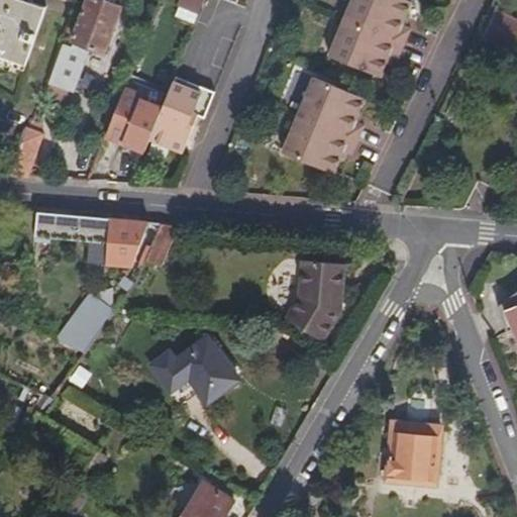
[(0,0),(0,57),(30,68),(49,12),(14,0),(0,0)]
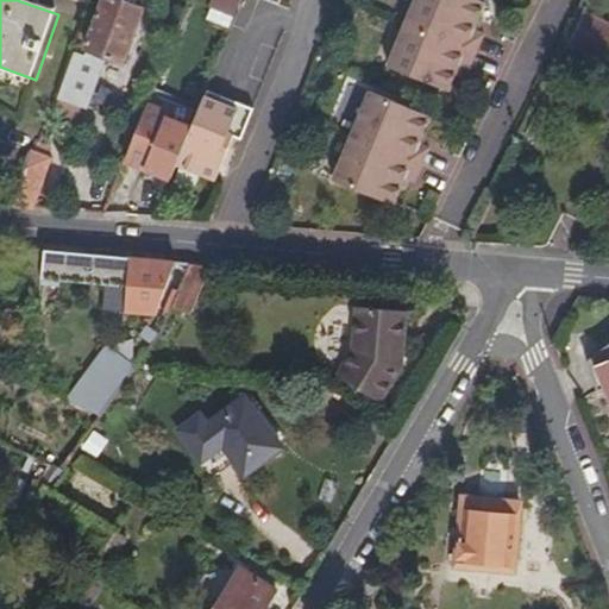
[(125,64),(144,11),(115,0),(105,0),(87,51),(125,64)]
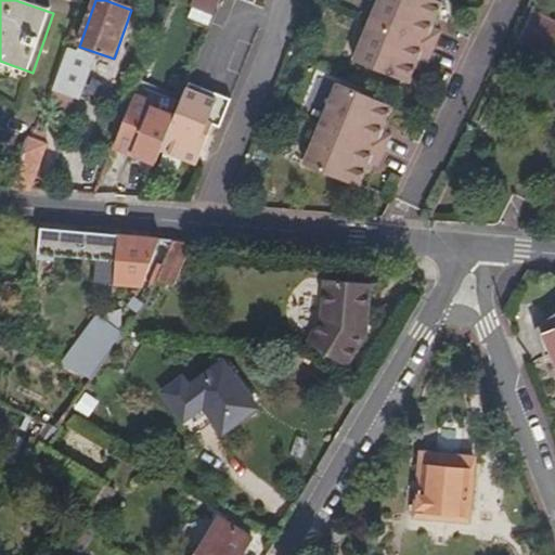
[(213,16),(219,0),(195,0),(192,9),(213,16)]
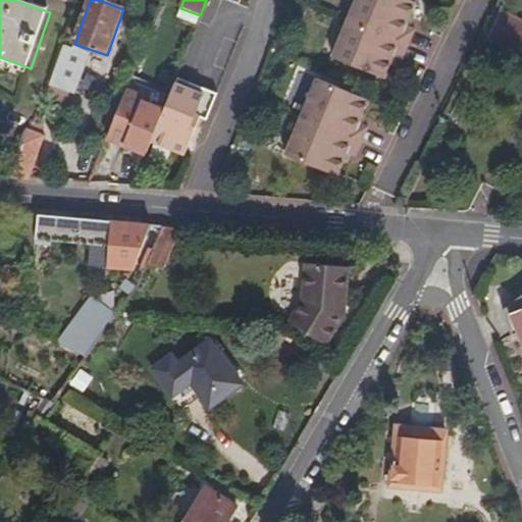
[(416,3),(409,0),(356,0),(333,56),(384,79),(395,55),(404,59),(416,30),(407,27),(416,3)]
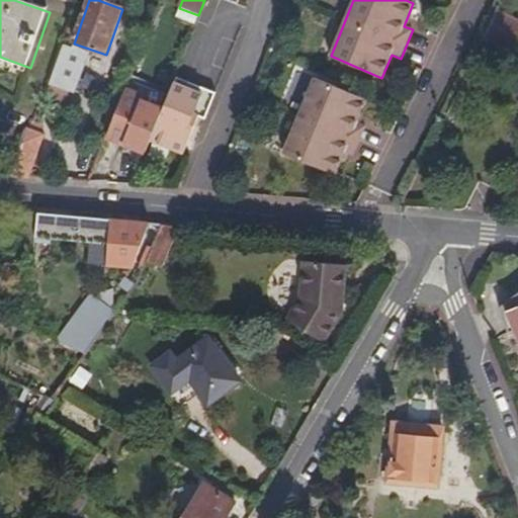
[(514,56),(517,48),(517,15),(501,7),(484,40),(514,56)]
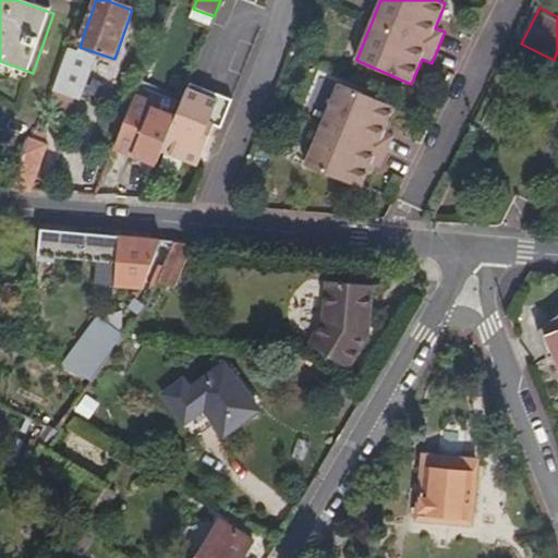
[(68,112),(74,84),(59,81),(52,109),(68,112)]
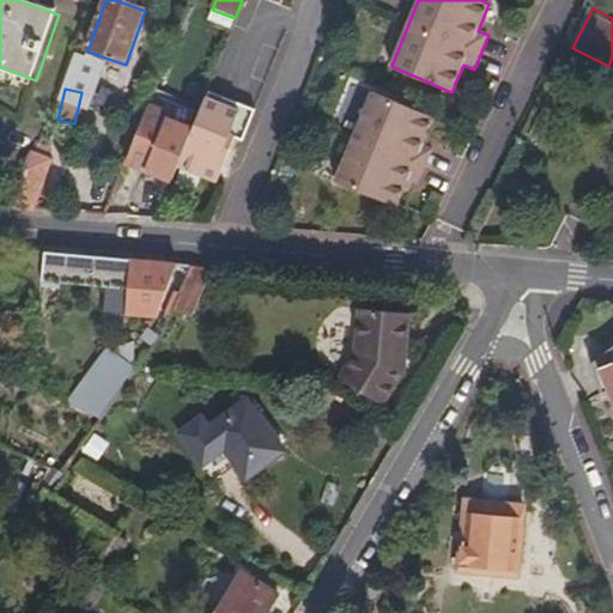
[(243,139),(255,111),(204,90),(201,96),(205,97),(240,111),(230,134),(235,135),(243,139)]
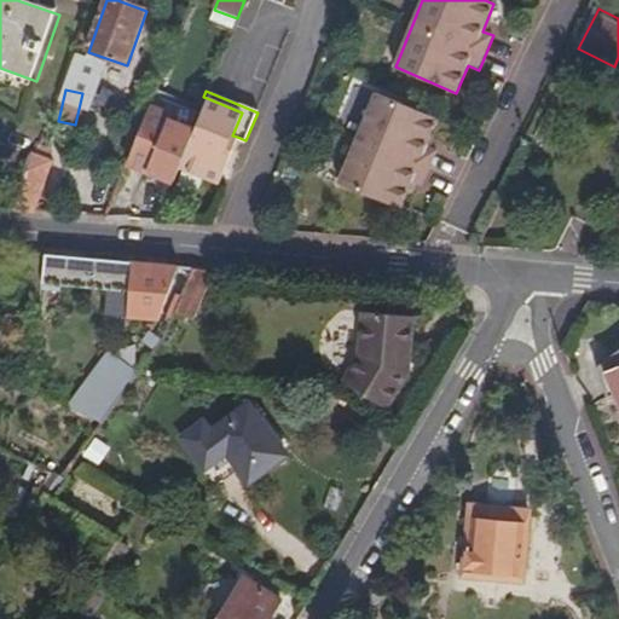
[(438,119),(377,93),(340,184),(400,208),(412,180),(422,185),(437,150),(426,146),(438,119)]
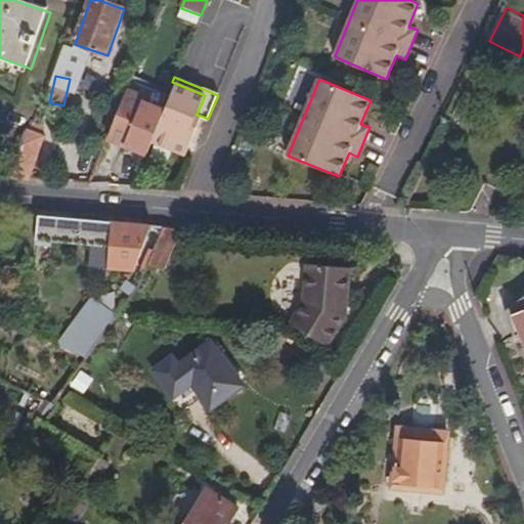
[(185,154),(201,116),(197,115),(205,95),(175,83),(163,111),(150,140),(185,154)]
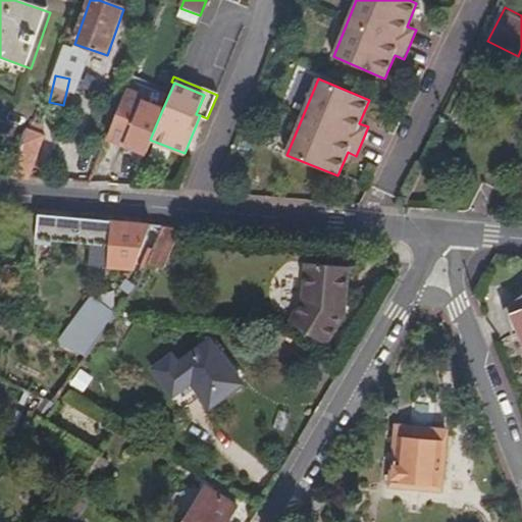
[(123,145),(141,101),(124,94),(107,139),(123,145)]
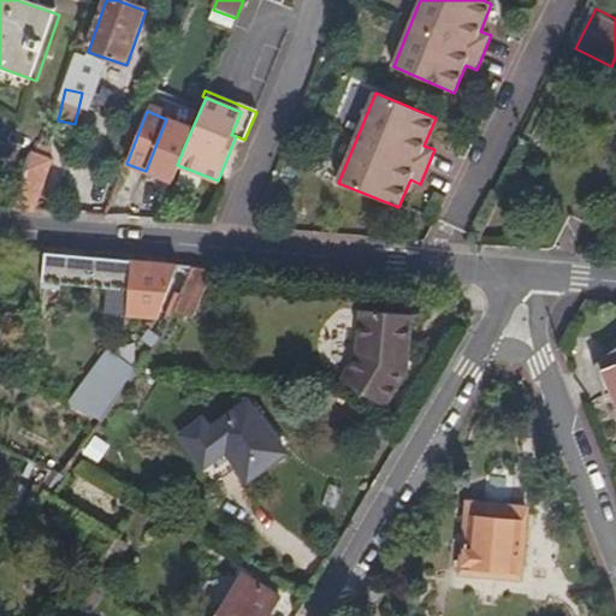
[(177,165),(191,130),(166,119),(146,171),(171,182),(177,165)]
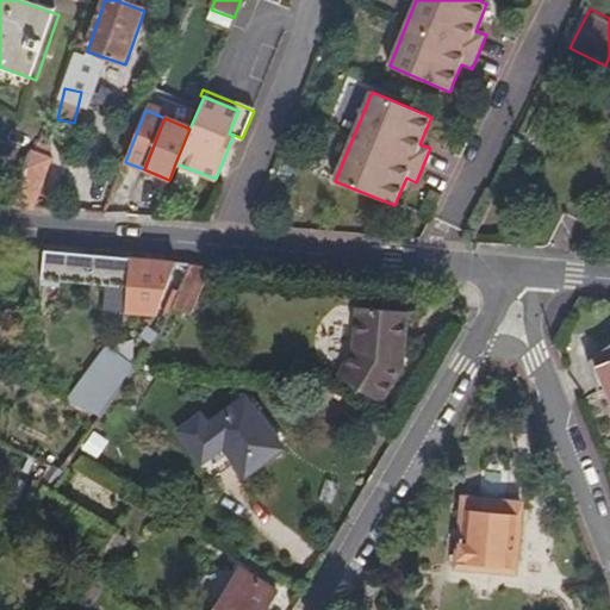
[(33,209),(54,150),(41,145),(36,144),(14,207),(33,209)]
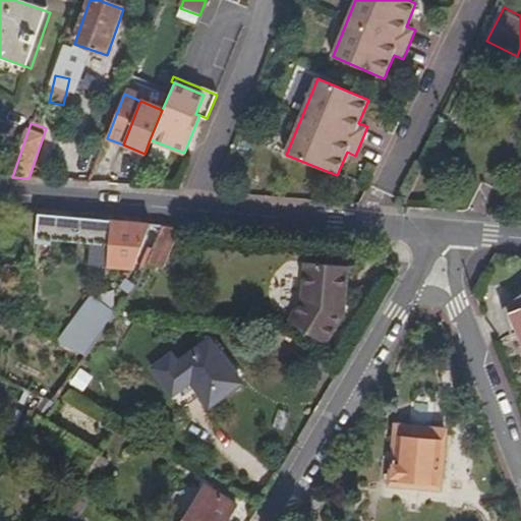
[(37,215),(35,240),(108,247),(106,268),(127,270),(151,225),(109,221),(37,215)]
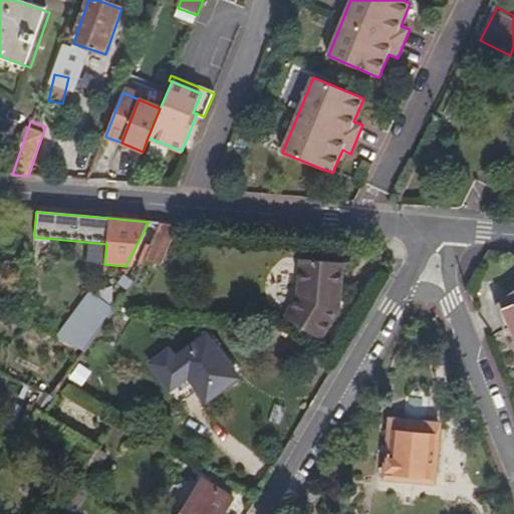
[(165,252),(177,224),(160,223),(146,257),(154,261),(159,249),(165,252)]
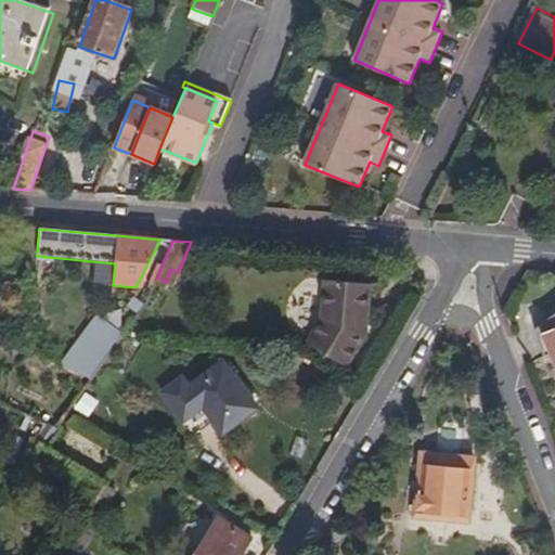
[(348,365),(366,335),(369,282),(324,280),(322,319),(308,341),(348,365)]
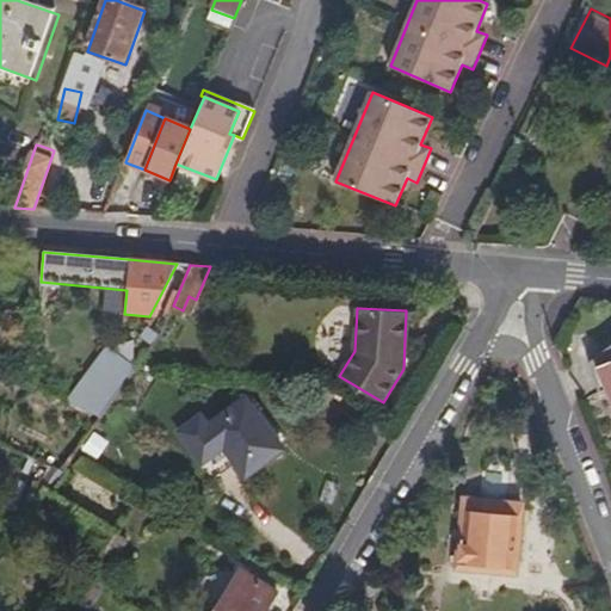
[(71,397),(100,418),(139,363),(109,343),(71,397)]
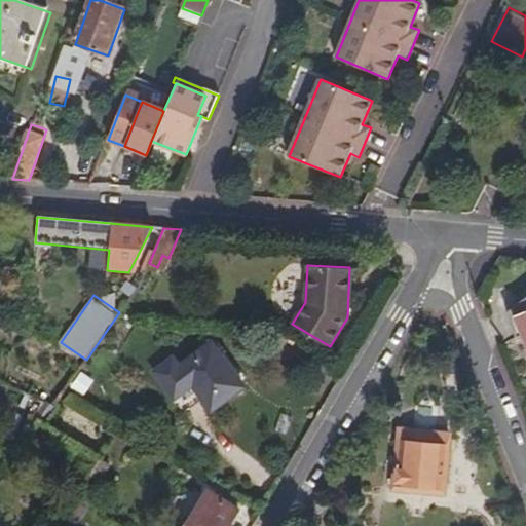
[(525,300),(509,316),(518,341),(523,340),(525,348),(525,300)]
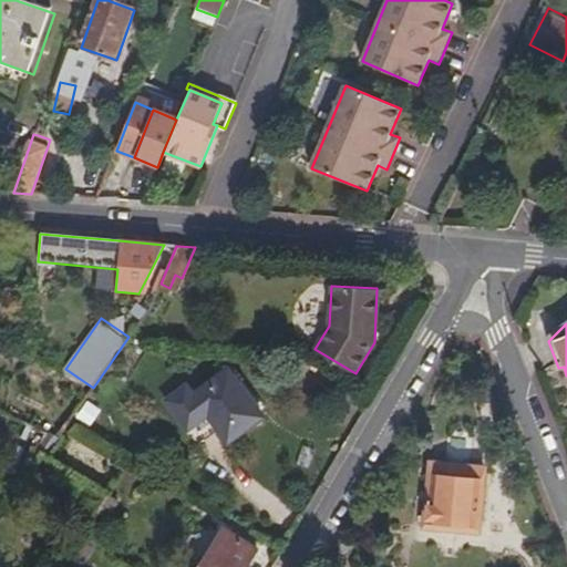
[(187,387),(166,401),(199,447),(223,432),(229,441),(264,413),(227,367),(193,394),(187,387)]
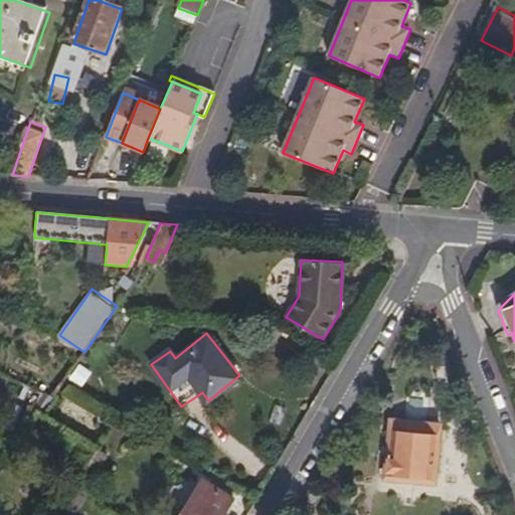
[(69,377),(82,386),(93,371),(79,362),(69,377)]
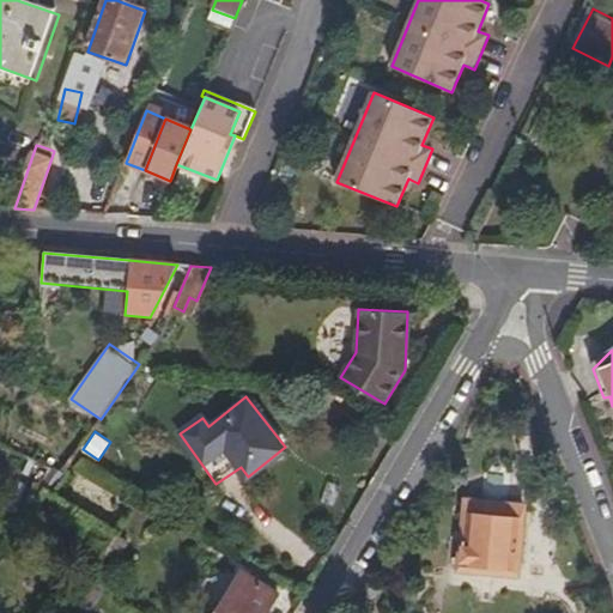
[(516,565),(520,511),(465,508),(461,563),(516,565)]
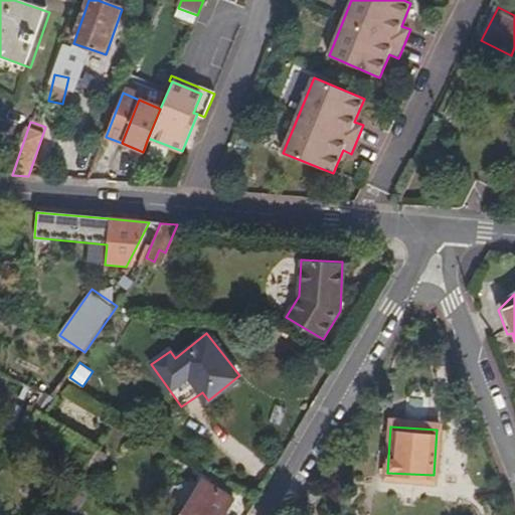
[(222,514),(232,499),(201,481),(180,514),(222,514)]
